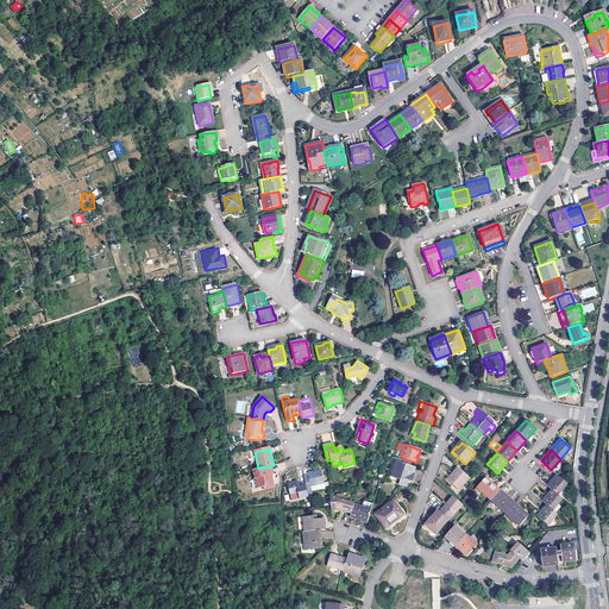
[(415,468),(396,462),(391,473),(397,476),(396,478),(401,481),(399,485),(407,487),(409,482),(410,482),(415,468)]
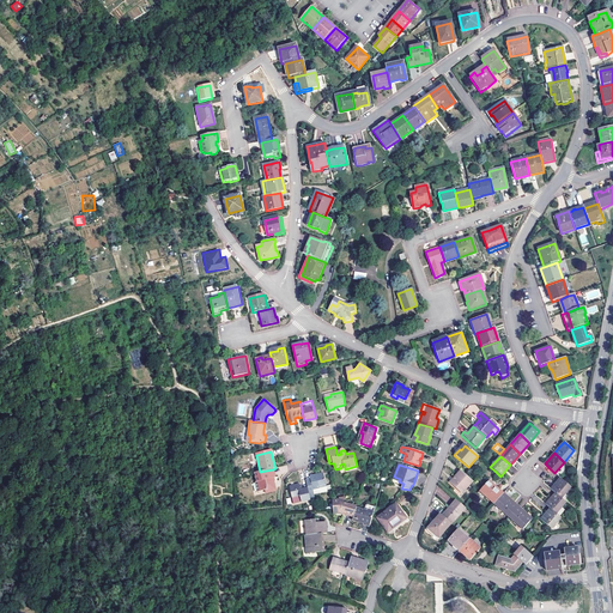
[(260,472),(255,474),(258,483),(259,483),(260,492),(266,491),(267,493),(275,491),(272,479),(275,478),(273,469),(260,472)]
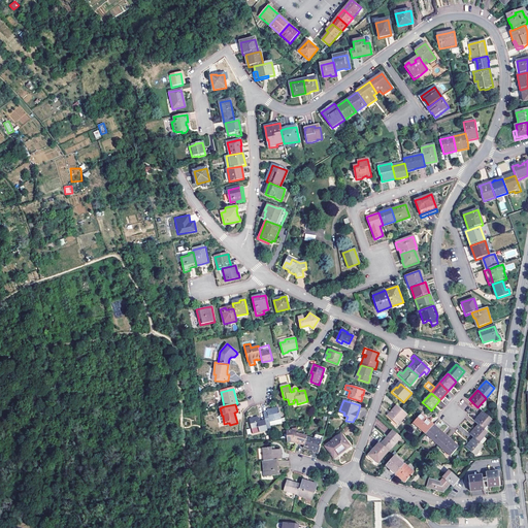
[(406,416),(396,406),(388,417),(397,425),(406,416)]
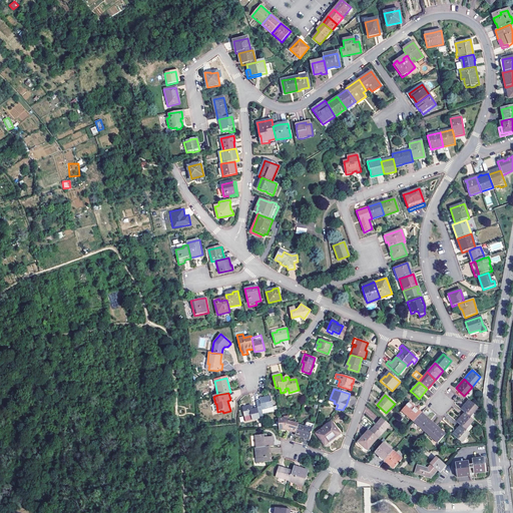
[(260,402),(255,403),(258,410),(259,414),(263,413),(262,410),(273,407),(271,397),(259,400),(260,402)]
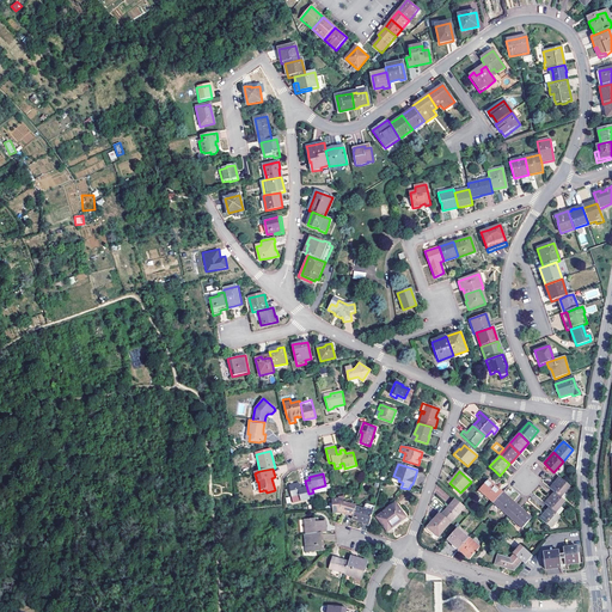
[(560,477),(550,488),(555,491),(560,497),(570,485),(560,477)]
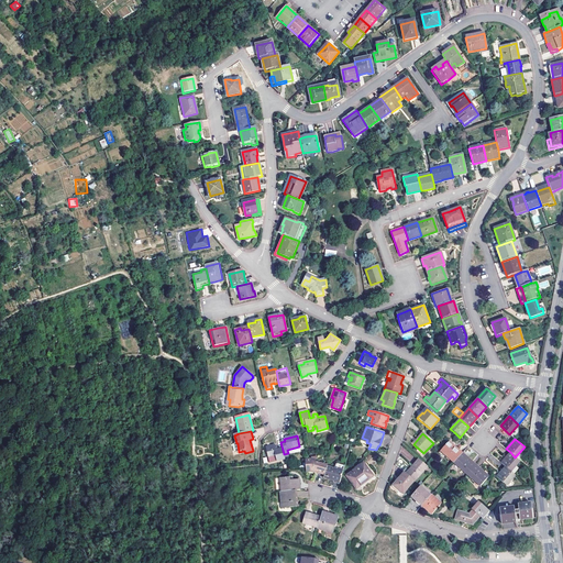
[(440,452),(453,463),(462,453),(449,442),(440,452)]
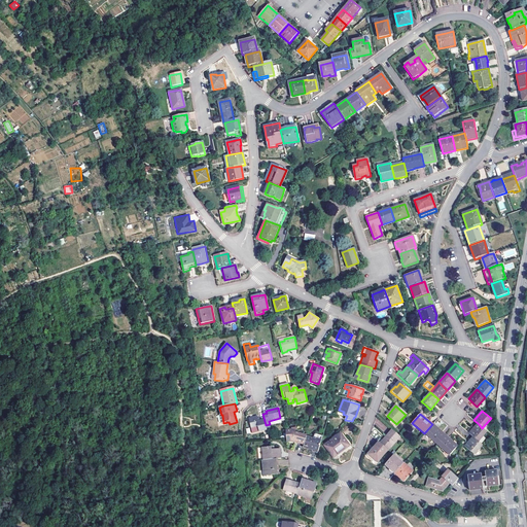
[(259,432),(267,430),(266,425),(265,421),(259,422),(257,417),(249,420),(251,429),(252,433),(259,432)]
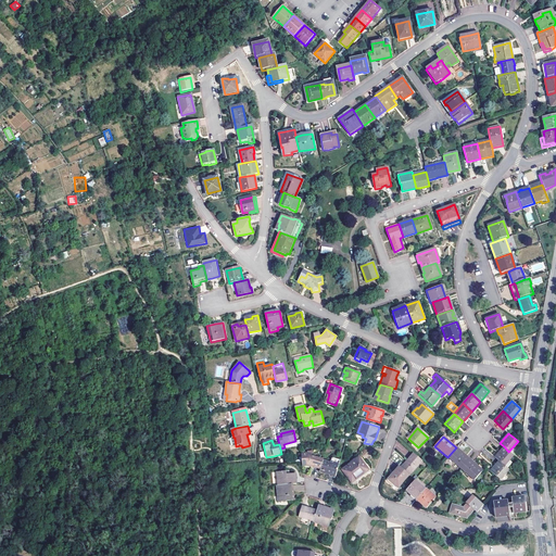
[(504,446),(494,457),(500,462),(504,465),(513,455),(508,452),(504,446)]
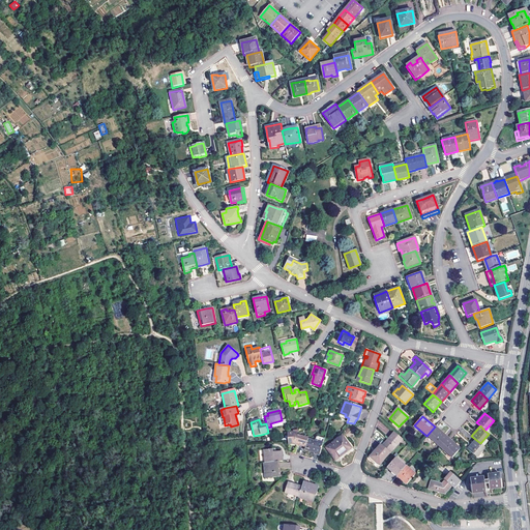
[(427,436),(440,446),(447,438),(435,427),(427,436)]
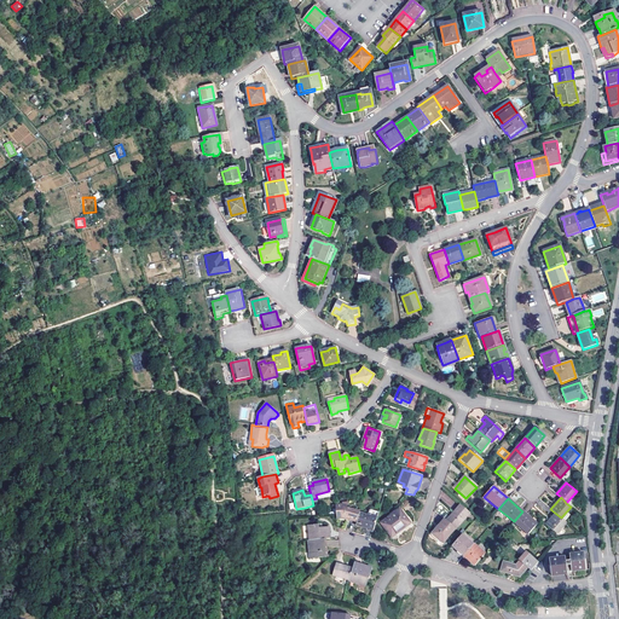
[(359,515),(360,514),(343,509),(342,507),(336,508),(336,515),(337,520),(342,520),(347,521),(347,520),(348,521),(357,524),(359,515)]
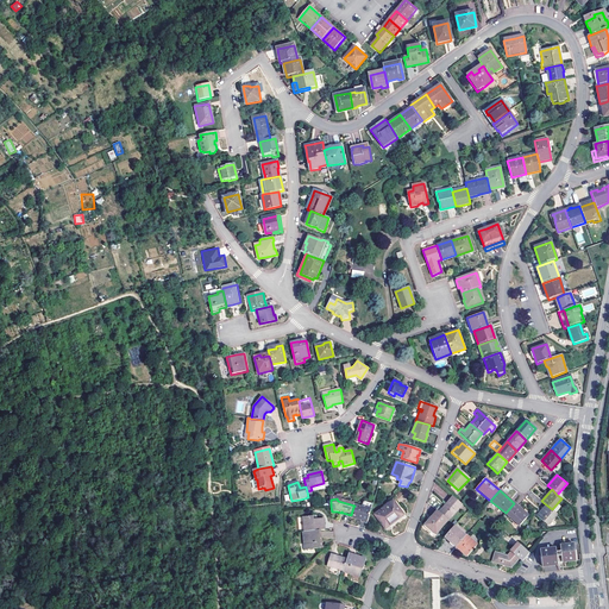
[(447,522),(462,506),(453,498),(439,514),(447,522)]
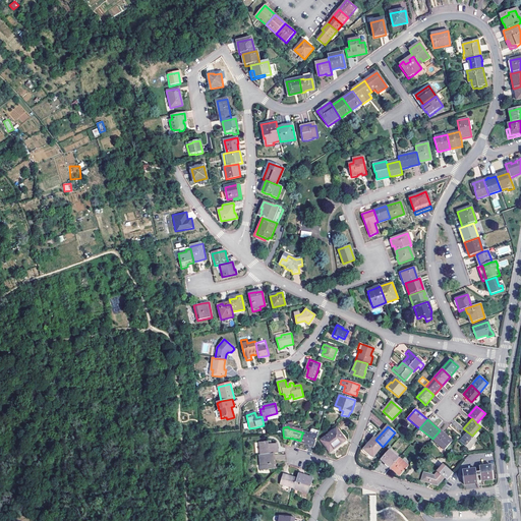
[(336,429),(320,442),(330,454),(338,447),(337,446),(340,443),(341,445),(346,442),(336,429)]
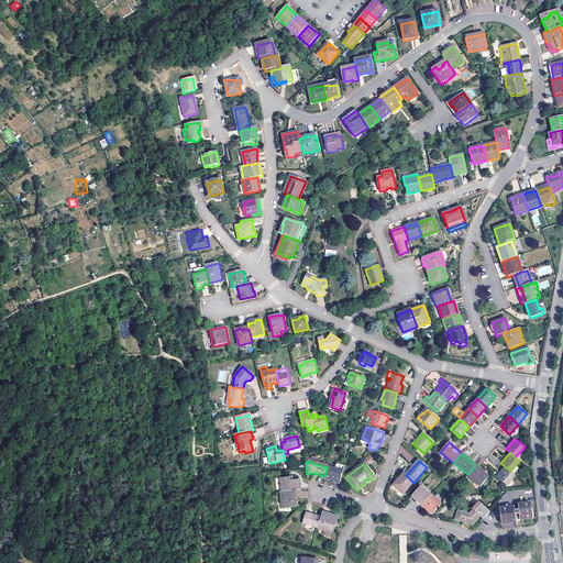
[(488,476),(475,465),(467,474),(481,486),(488,476)]
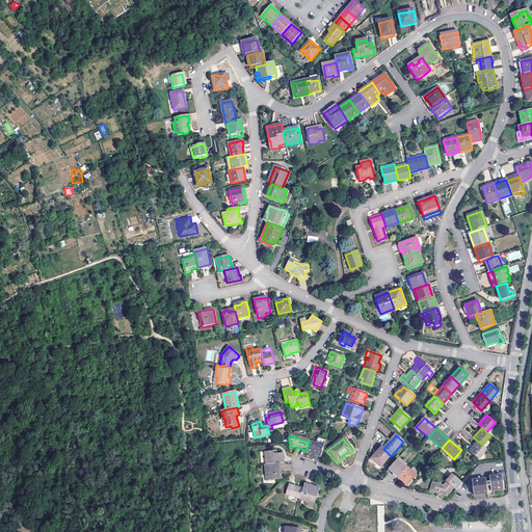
[(478,458),(486,449),(482,445),(478,442),(470,451),(478,458)]
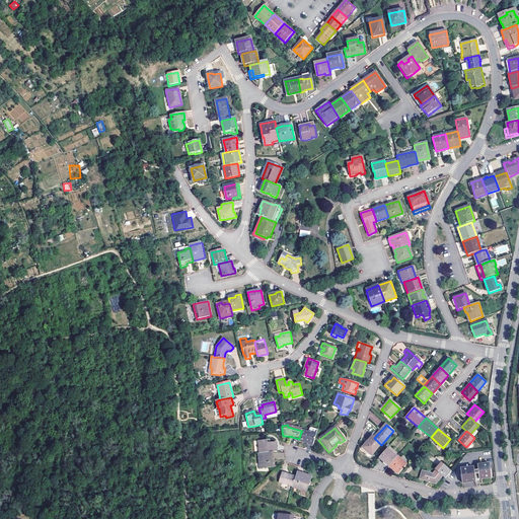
[(308,443),(308,445),(313,446),(316,436),(301,432),(299,439),(298,442),(304,444),(305,442),(308,443)]
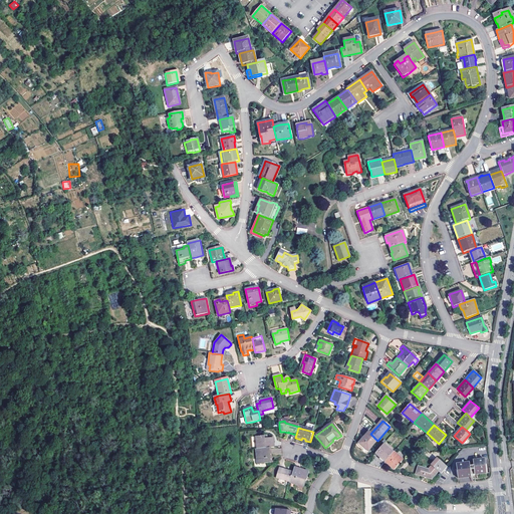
[(368,433),(364,438),(362,441),(359,445),(367,453),(377,441),(370,434),(368,433)]
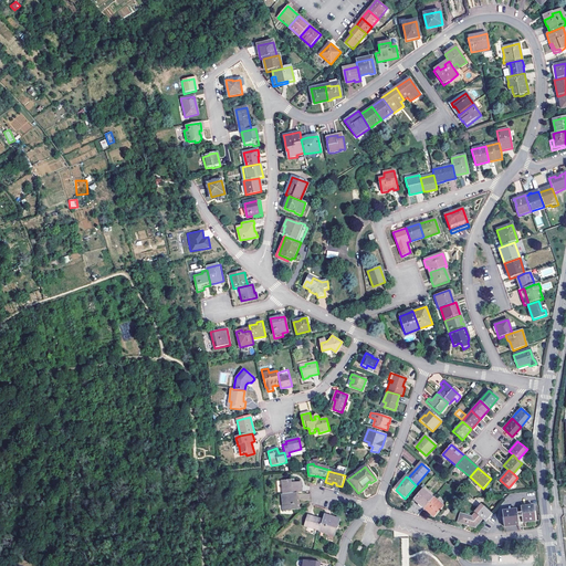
[(291,483),(290,480),(281,481),(282,495),(295,493),(301,493),(300,482),(294,483),(291,483)]
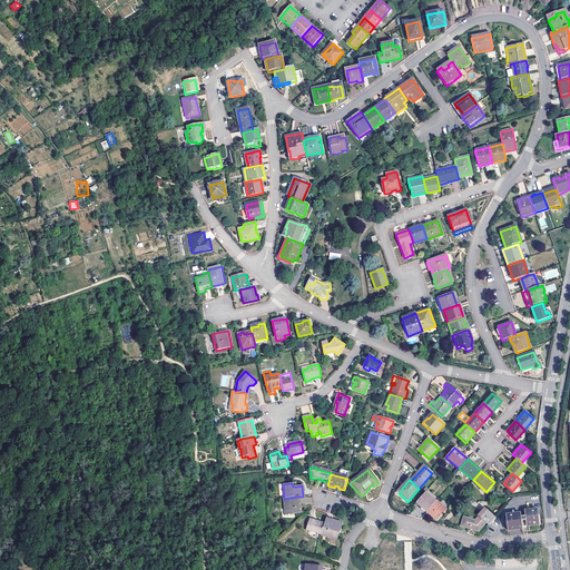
[(406,503),(408,502),(399,493),(402,489),(404,485),(403,484),(396,491),(396,494),(406,503)]
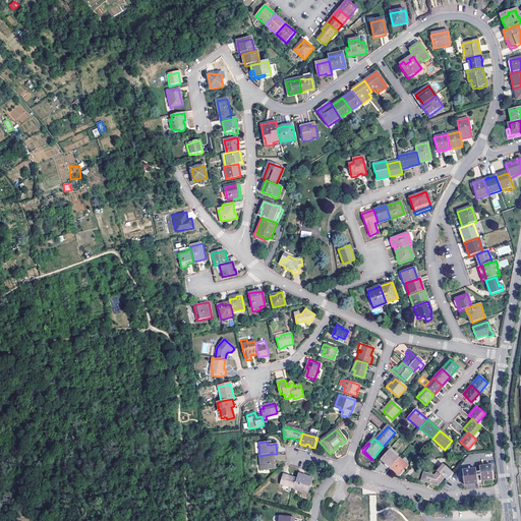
[(380,460),(390,468),(397,459),(388,451),(380,460)]
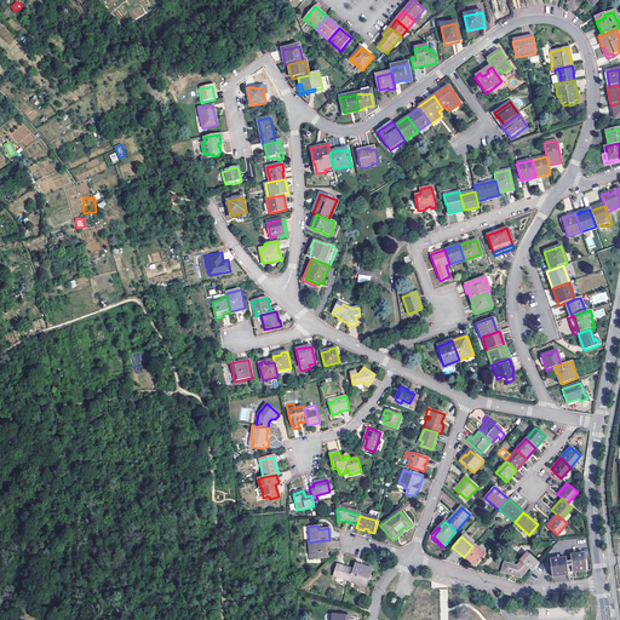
[(323,541),(323,540),(309,543),(308,543),(309,555),(311,554),(311,560),(326,558),(325,552),(323,552),(323,550),(322,541),(323,541)]
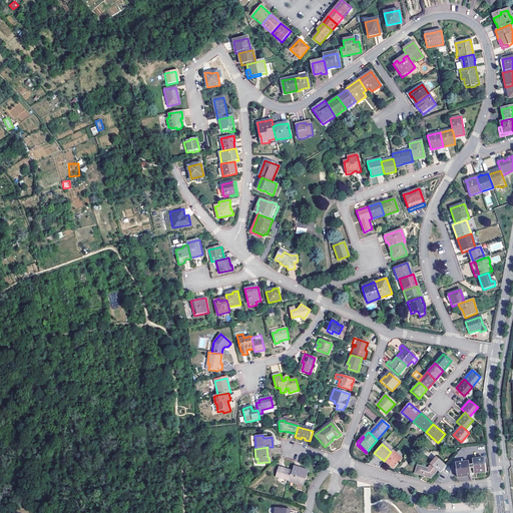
[(383,462),(393,470),(401,460),(391,452),(384,461),(383,462)]
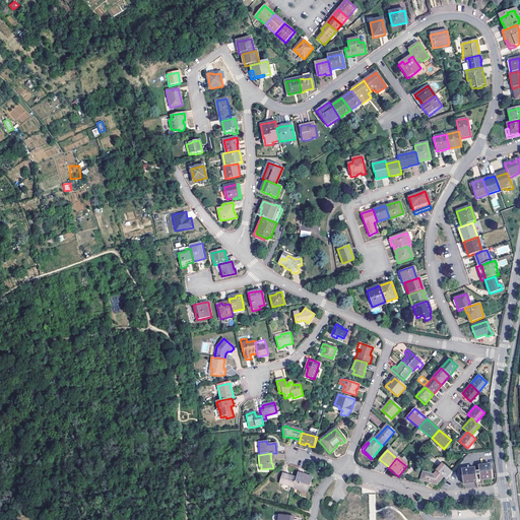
[(419,480),(427,482),(428,482),(430,480),(435,485),(436,484),(442,478),(445,480),(451,473),(442,465),(436,472),(438,473),(434,476),(432,476),(421,473),(419,480)]
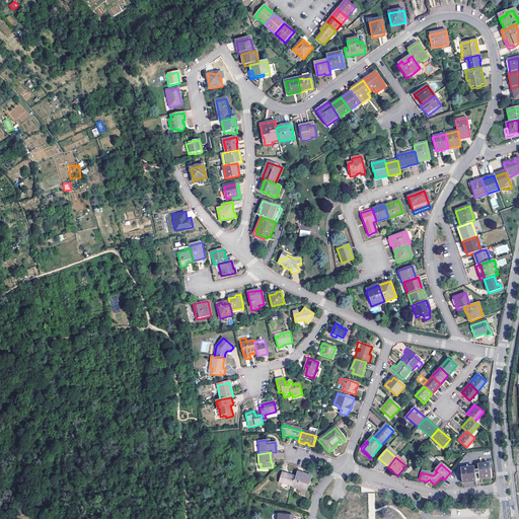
[(472,468),(459,470),(460,474),(461,483),(461,485),(474,483),(474,480),(490,478),(489,469),(489,465),(476,466),(477,471),(473,471),(472,468)]
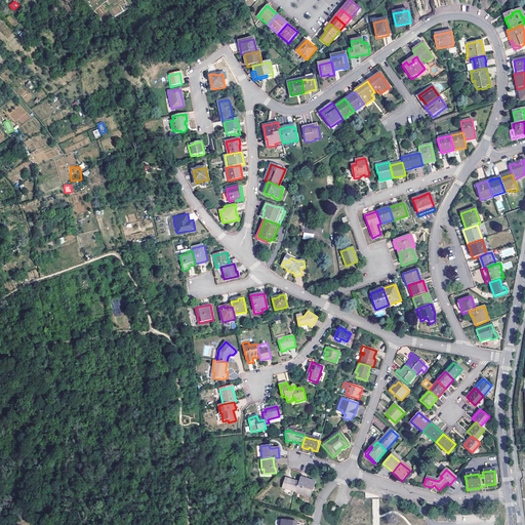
[(281,489),(295,494),(299,484),(291,481),(284,479),(281,489)]
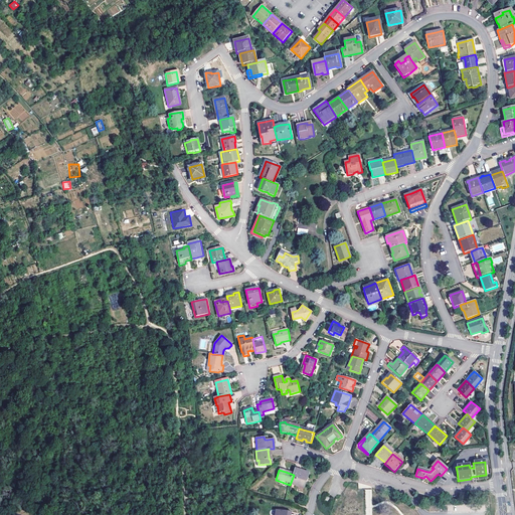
[(295,471),(294,475),(290,485),(303,490),(305,483),(306,483),(308,475),(301,473),(295,471)]
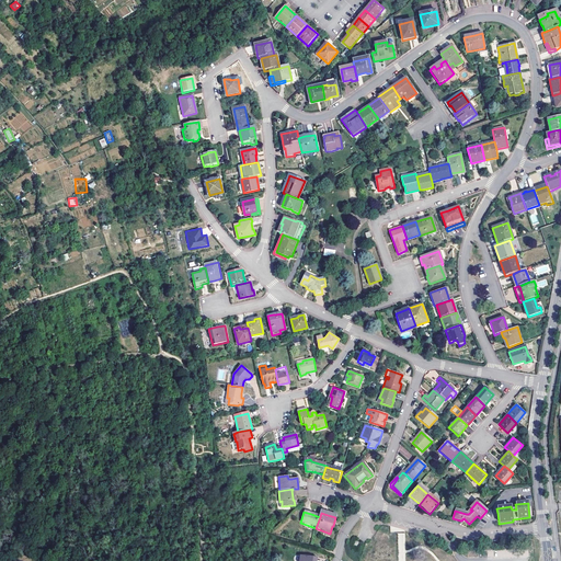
All buildings are outlined.
